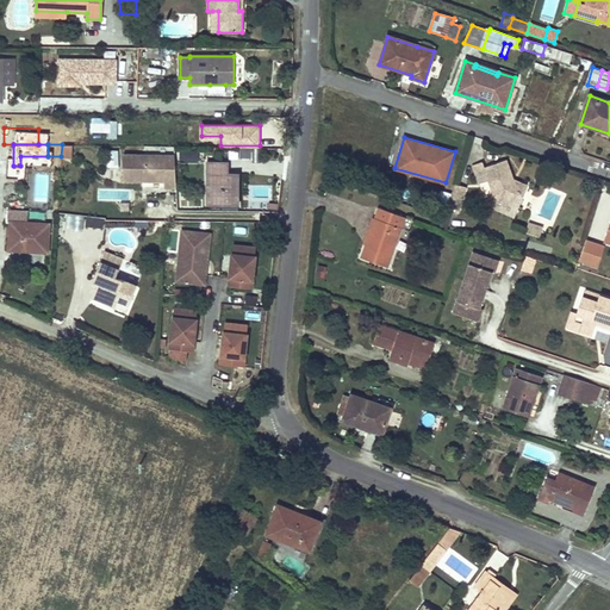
[(241,149),(241,157),(257,160),(259,151),(241,149)]
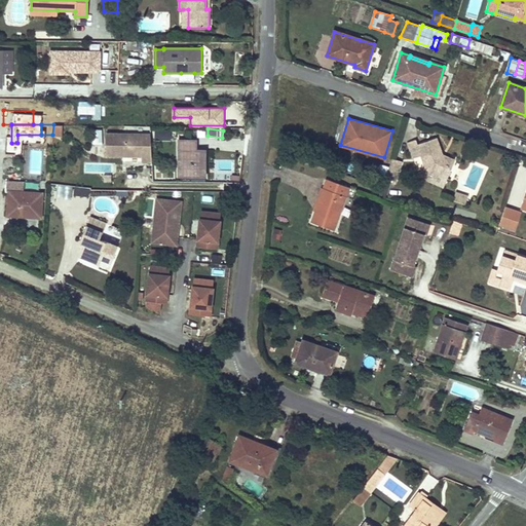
[(102,145),(102,129),(94,129),(92,145),(102,145)]
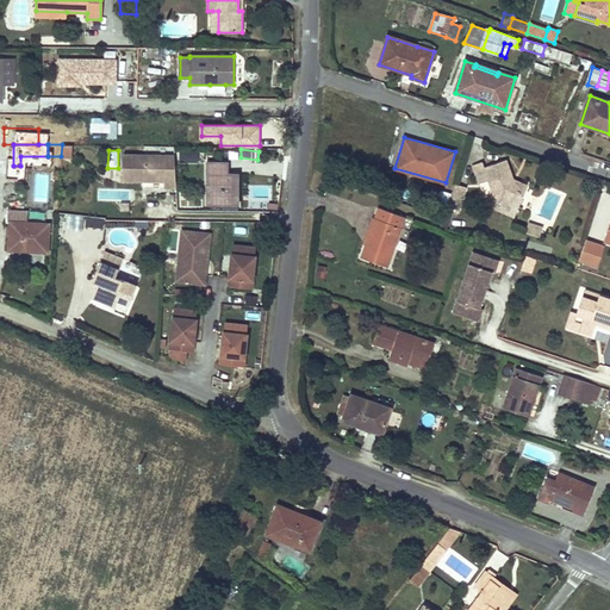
[(174,187),(174,154),(123,154),(123,181),(156,181),(156,187),(174,187)]
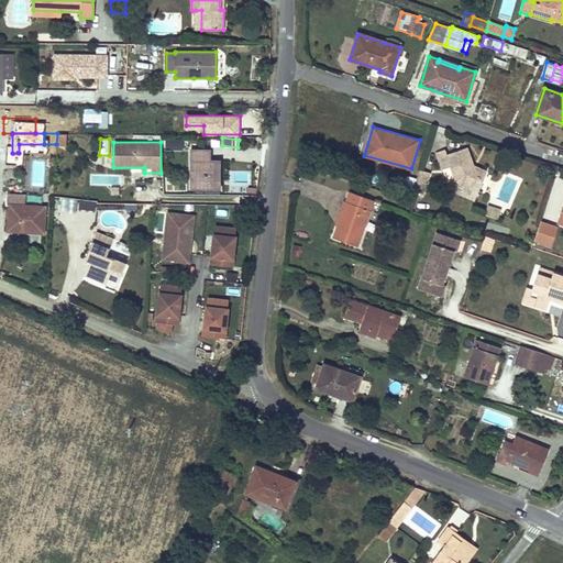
[(474,165),(467,147),(448,154),(445,150),(437,153),(442,169),(451,166),(456,181),(452,191),(475,200),(478,190),(474,189),(481,173),(474,169),(472,166),(474,165)]
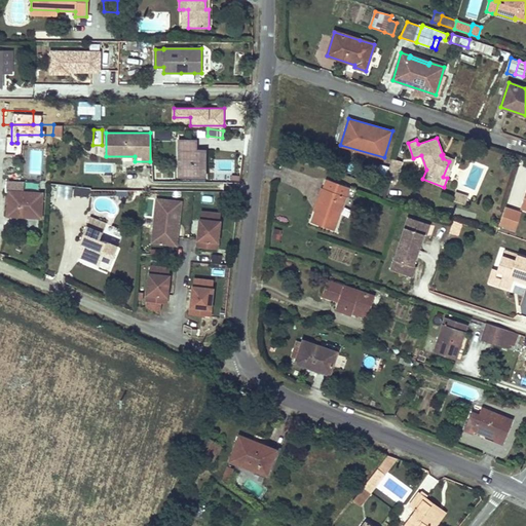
[(201,150),(196,150),(196,141),(179,140),(179,177),(201,177),(201,150)]
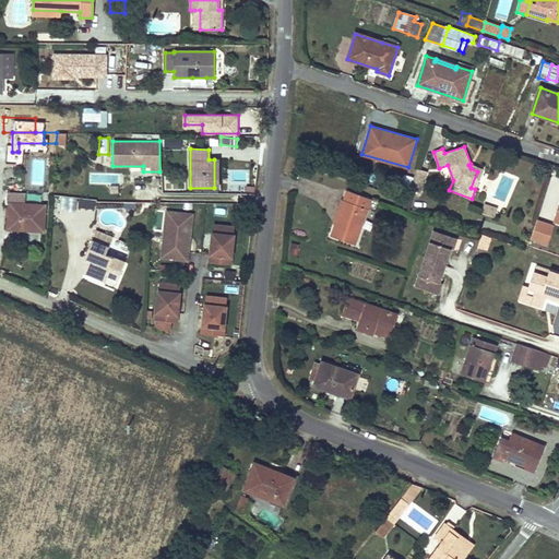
[(32,157),(31,186),(44,186),(45,158),(32,157)]
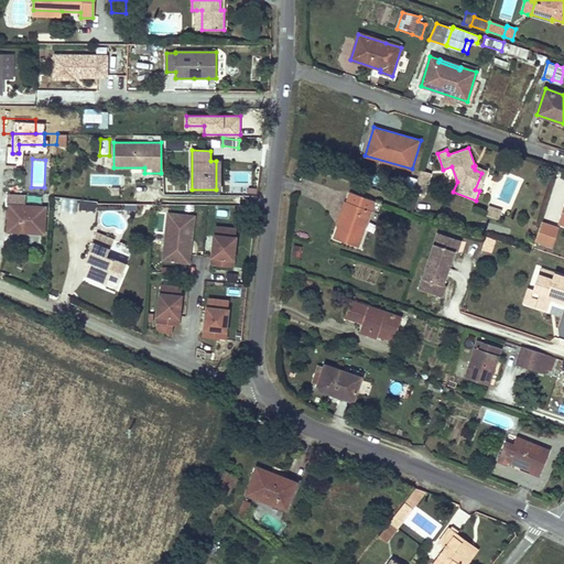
[(479,191),(488,171),(475,165),(473,166),(475,170),(481,173),(475,190),(479,191)]
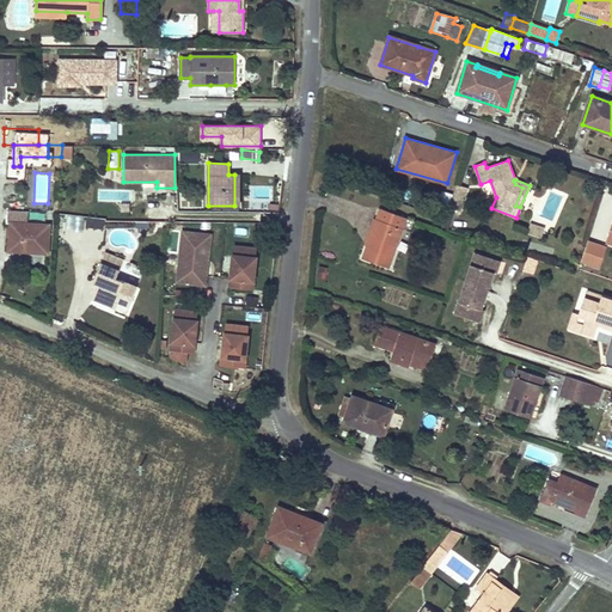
[(467,188),(456,184),(448,207),(460,210),(467,188)]
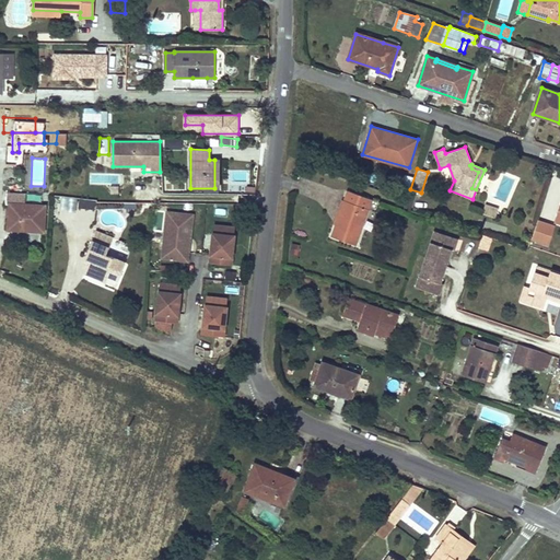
[(356,245),(372,199),(348,190),(343,201),(341,208),(339,208),(334,223),(336,224),(331,236),(356,245)]
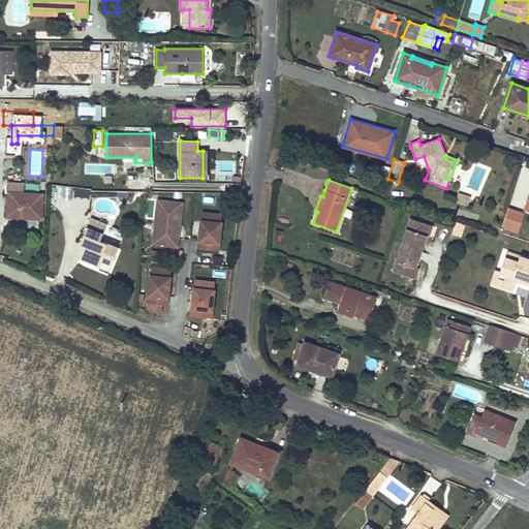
[(42,194),(24,193),(25,183),(6,182),(5,192),(9,193),(8,216),(40,218),(42,194)]
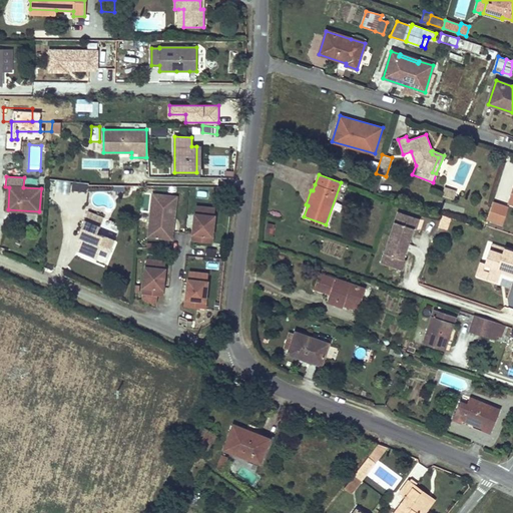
[(86,192),(87,182),(55,180),(55,190),(86,192)]
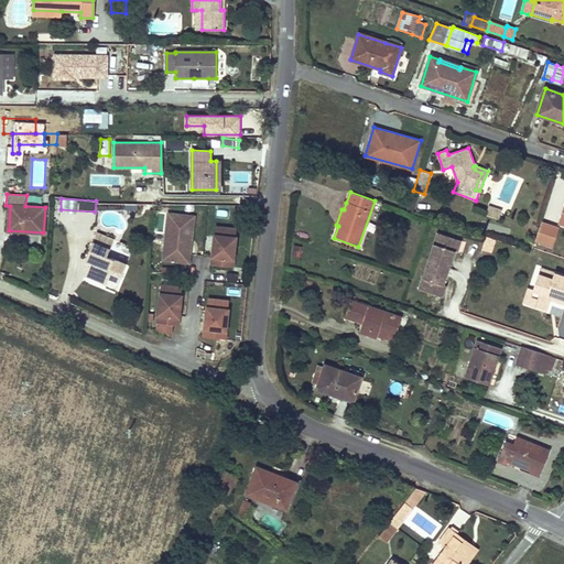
[(501,210),(488,206),(486,215),(499,219),(501,210)]
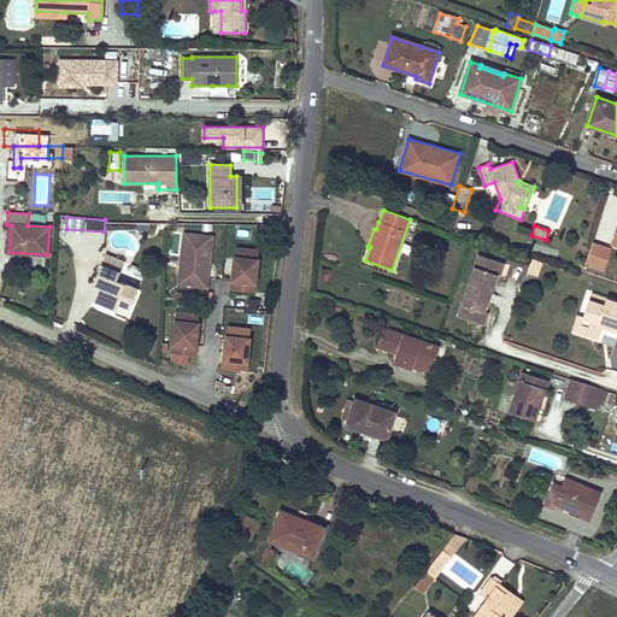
[(213,235),(184,233),(181,264),(189,265),(187,283),(207,286),(210,265),(205,265),(207,252),(211,253),(213,235)]
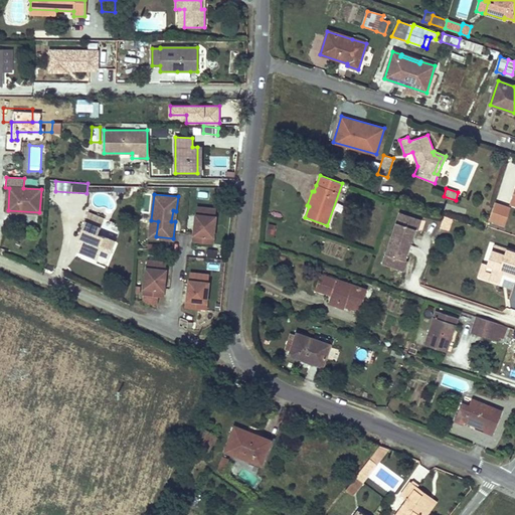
[(509,208),(494,203),(491,212),(506,217),(509,208)]
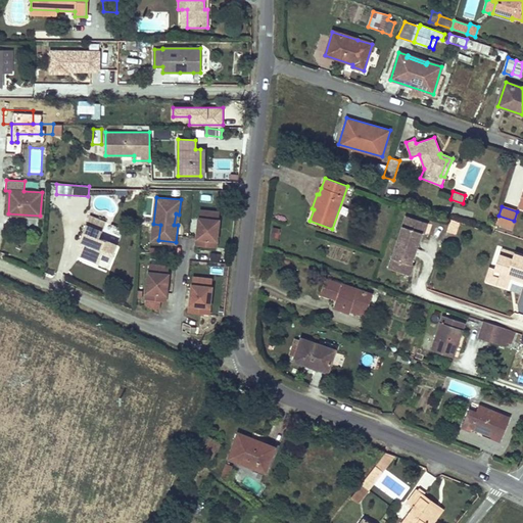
[(220,210),(200,208),(199,217),(219,219),(220,210)]
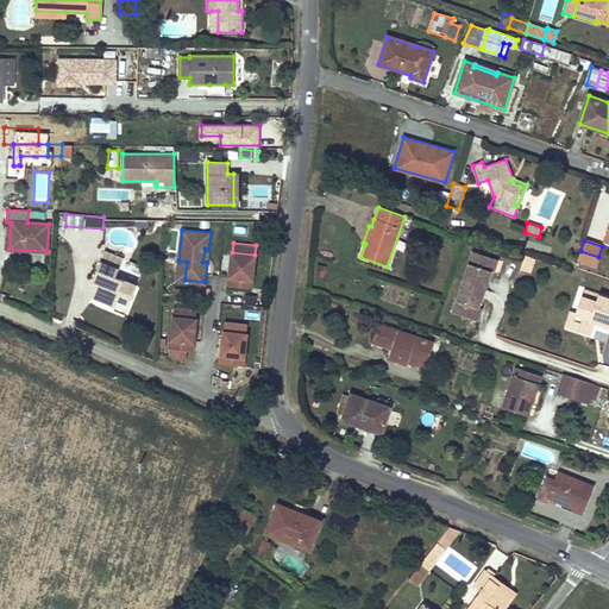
[(115,277),(118,270),(119,270),(123,259),(104,251),(93,280),(98,282),(96,287),(92,296),(115,306),(114,311),(125,314),(135,289),(123,284),(125,281),(115,277)]
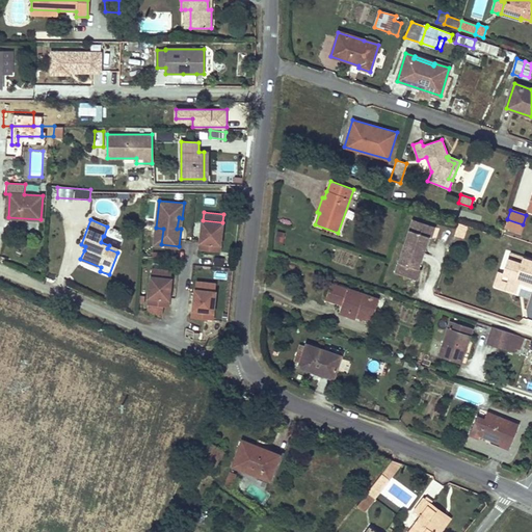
[(430,224),(413,219),(404,246),(423,253),(429,236),(426,235),(430,224)]
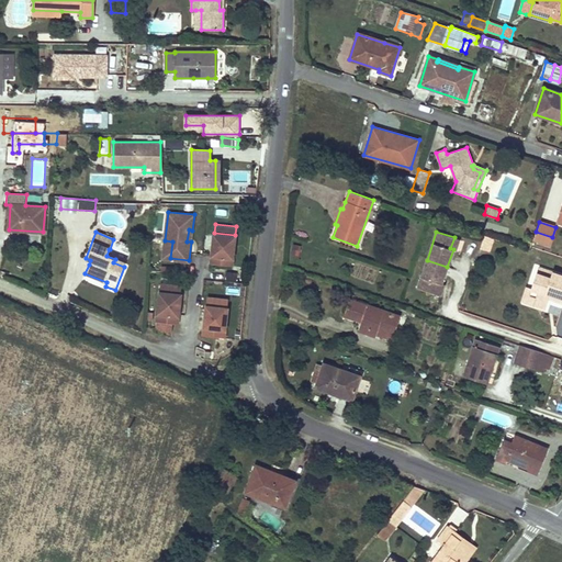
[(552,237),(536,232),(534,239),(550,244),(552,237)]
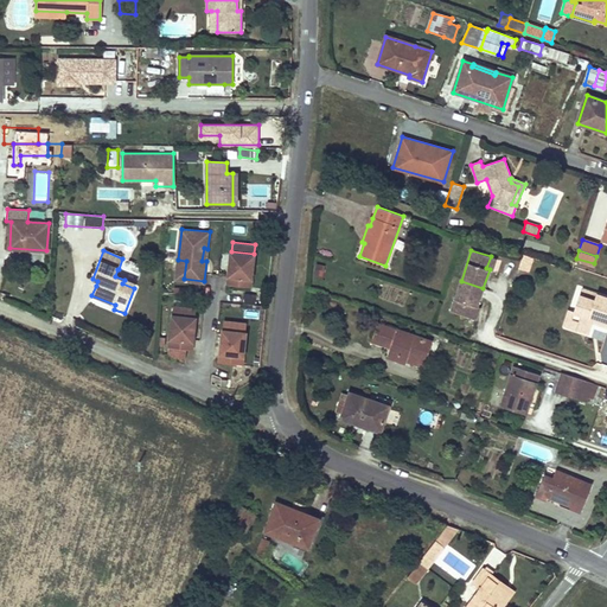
[(250,286),(254,254),(231,251),(228,283),(250,286)]
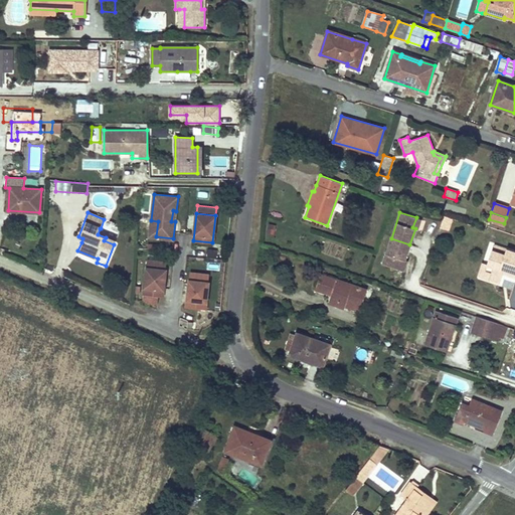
[(417,229),(421,219),(416,217),(412,227),(415,228),(417,229)]
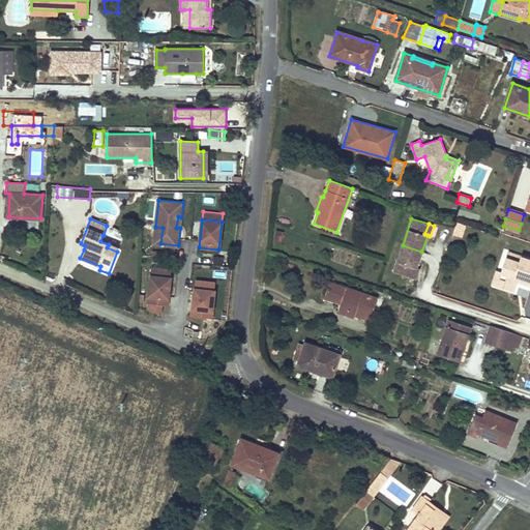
[(160,243),(163,228),(155,227),(154,242),(160,243)]
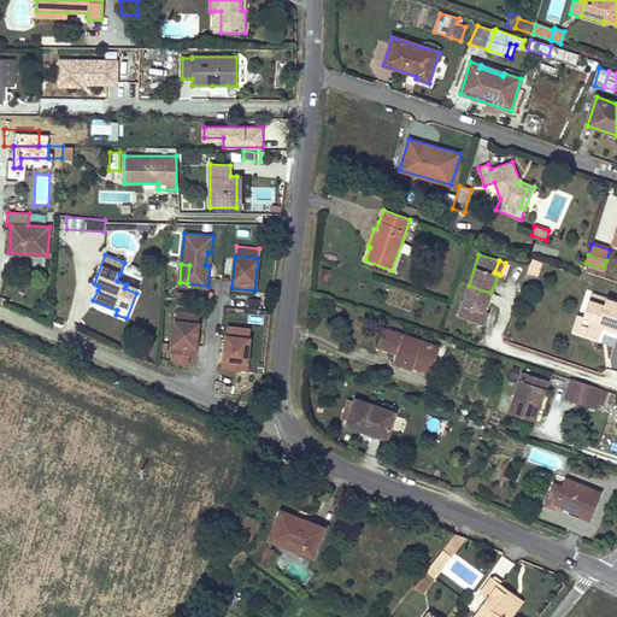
[(491,293),(469,286),(458,317),(477,323),(482,312),(485,312),(491,293)]
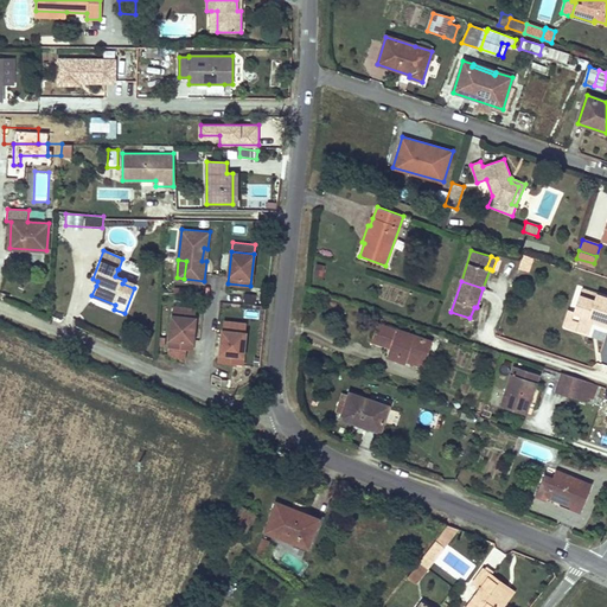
[(596,294),(582,289),(580,295),(594,300),(596,294)]
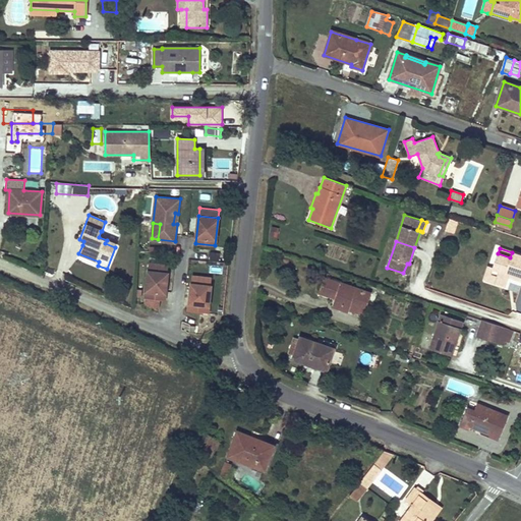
[(520,254),(512,252),(510,257),(498,253),(493,268),(491,271),(498,273),(494,283),(505,287),(509,274),(512,275),(511,278),(520,280),(520,254)]
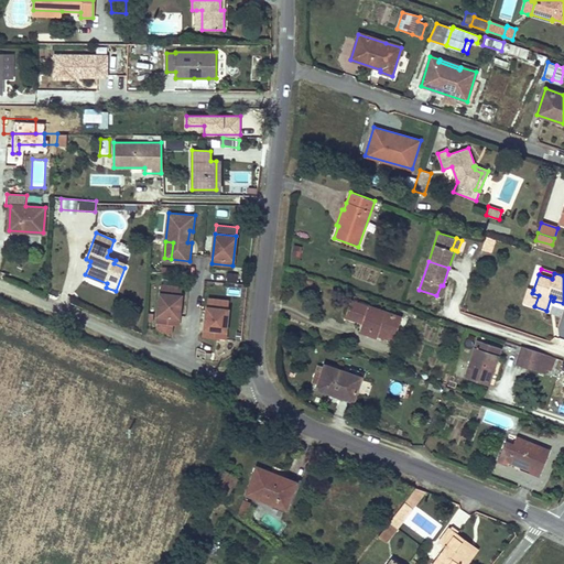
[(185,288),(164,284),(162,294),(183,297),(185,288)]
